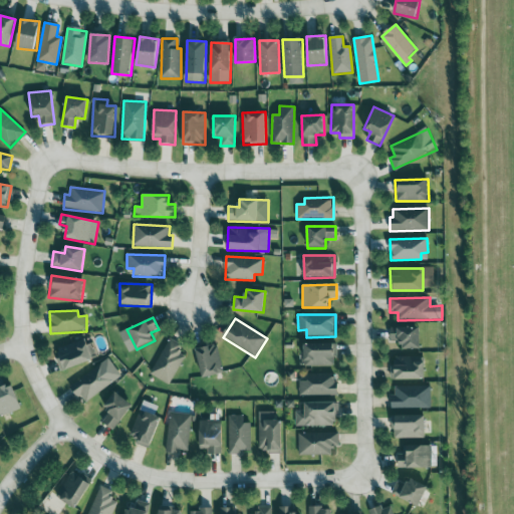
[(420,349),(421,328),(391,327),(391,341),(403,341),(402,349),(420,349)]
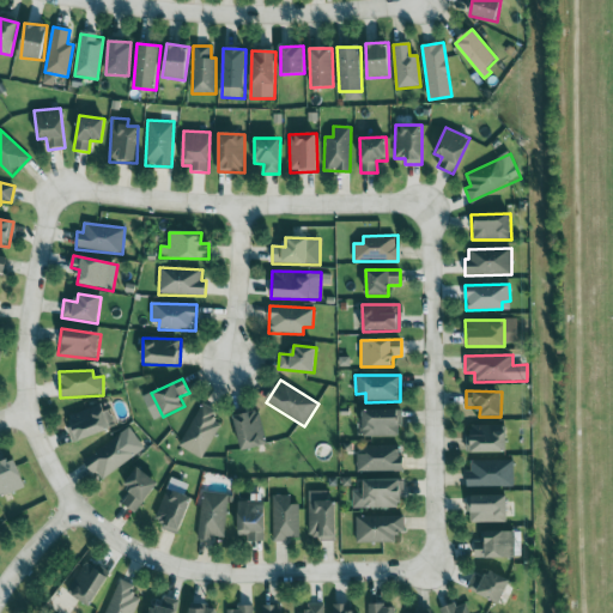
[(204,459),(219,424),(212,420),(216,411),(200,404),(180,449),(204,459)]
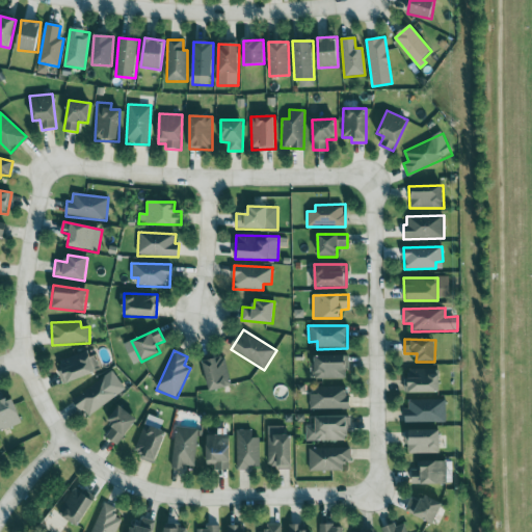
[(95,375),(88,351),(81,353),(81,354),(57,361),(62,383),(95,375)]
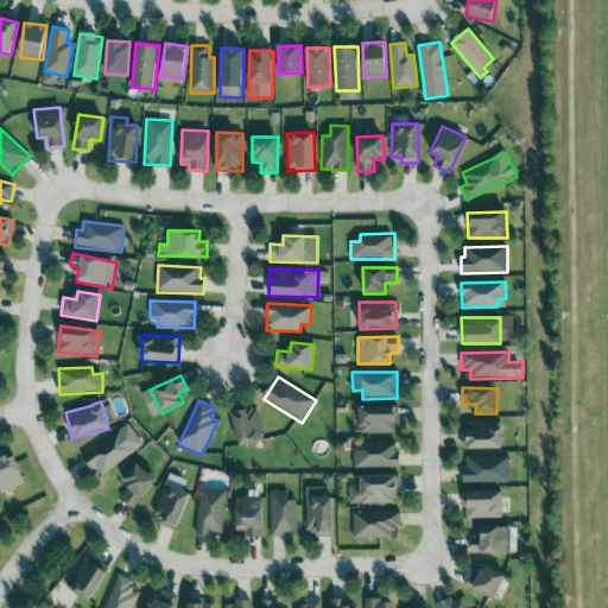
[(398,432),(398,406),(360,407),(360,434),(398,432)]
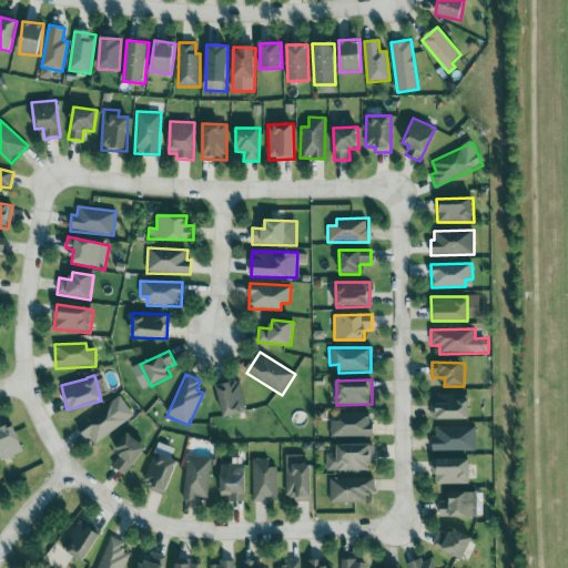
[(240,381),(216,385),(223,417),(246,414),(240,381)]
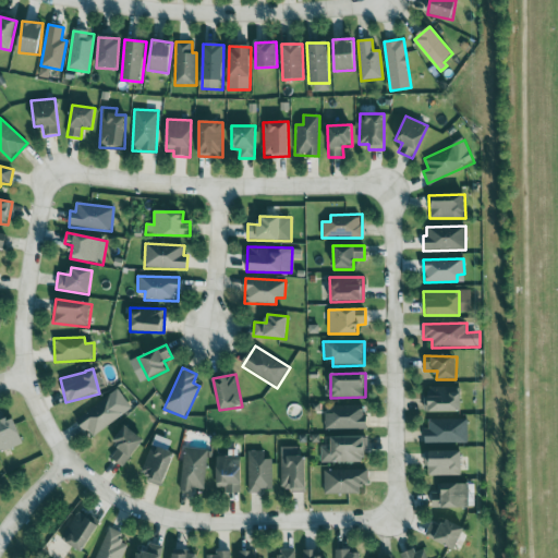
[(424,412),(460,412),(460,387),(429,387),(429,397),(424,397),(424,412)]
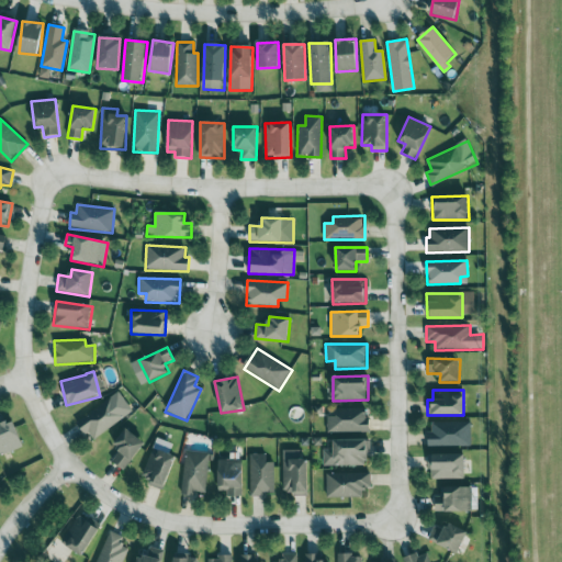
[(132,412),(117,392),(77,423),(92,442),(132,412)]
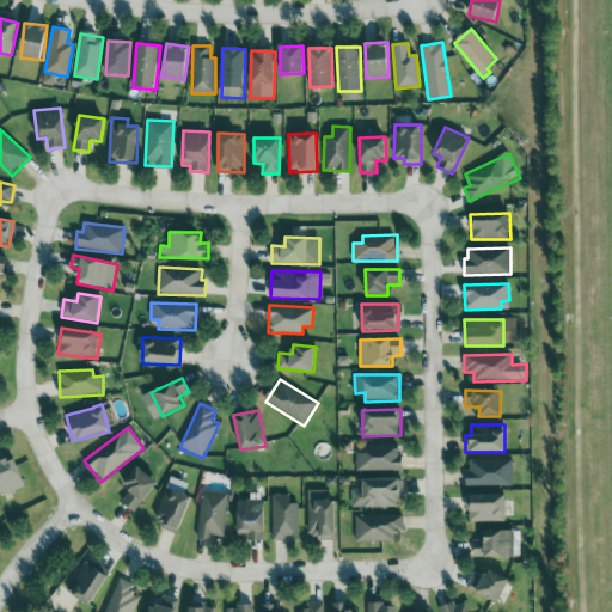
[(356,471),(401,472),(401,446),(366,445),(366,454),(356,454),(356,471)]
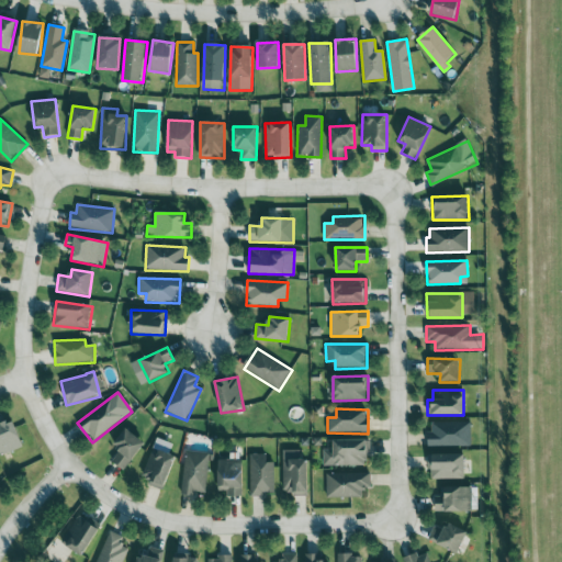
[(0,454),(22,448),(14,422),(1,425),(0,422),(0,454)]
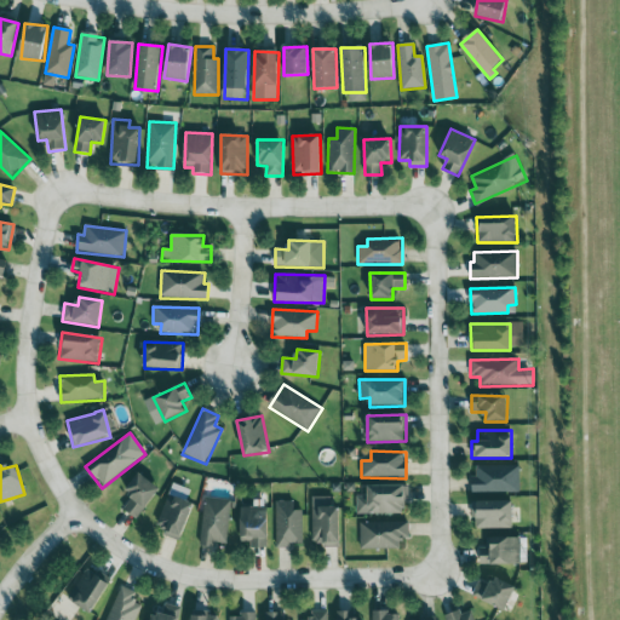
[(472,466),(474,493),(520,493),(518,466),(472,466)]
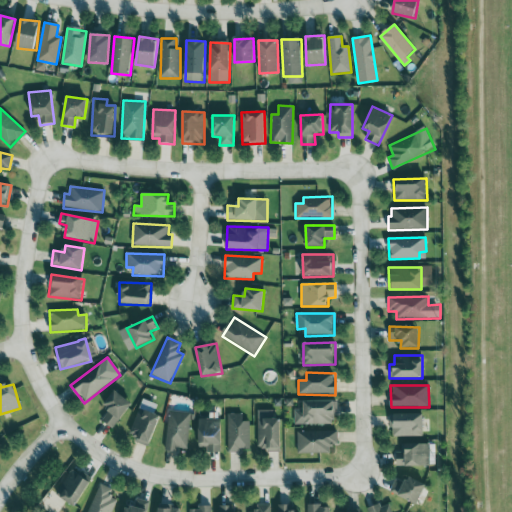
[(114,429),(132,403),(114,391),(103,408),(108,411),(102,421),(114,429)]
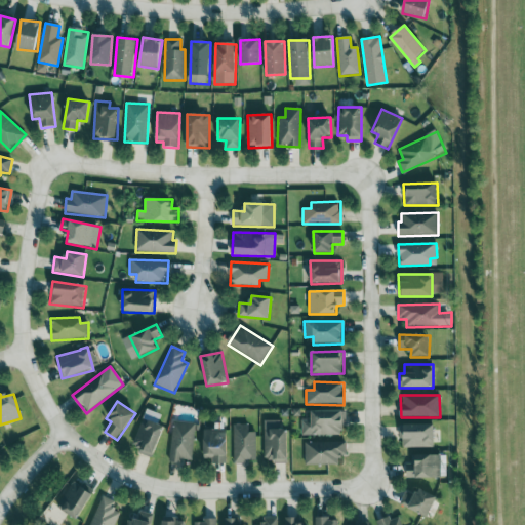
[(161,415),(146,409),(131,449),(153,456),(164,427),(158,425),(161,415)]
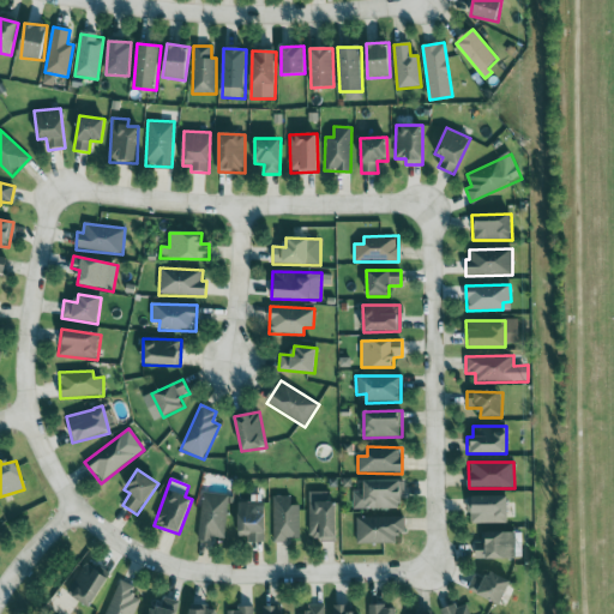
[(353,510),(403,509),(403,481),(365,482),(365,491),(353,492),(353,510)]
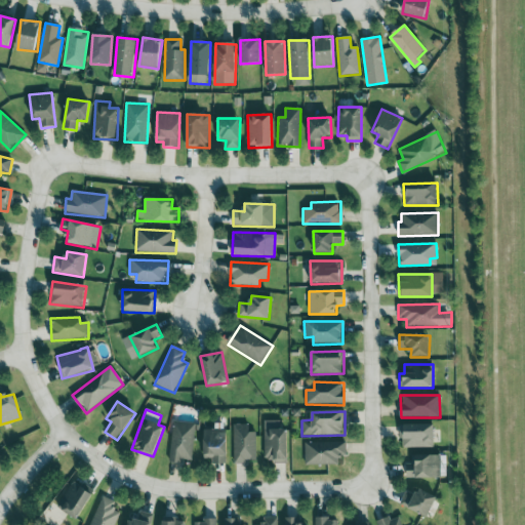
[(265,462),(289,461),(288,429),(281,429),(280,420),(264,420),(265,462)]
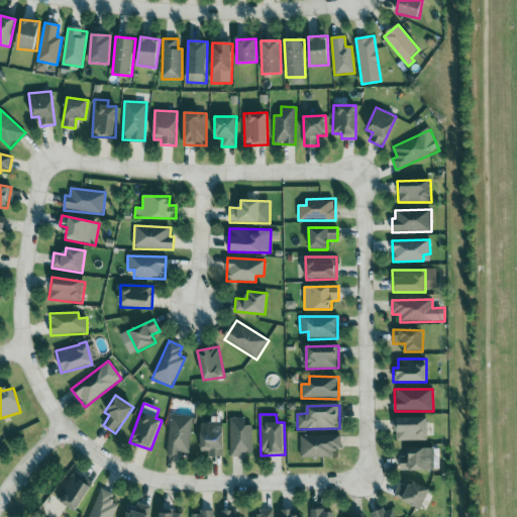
[(192,417),(170,415),(168,454),(190,455),(192,417)]
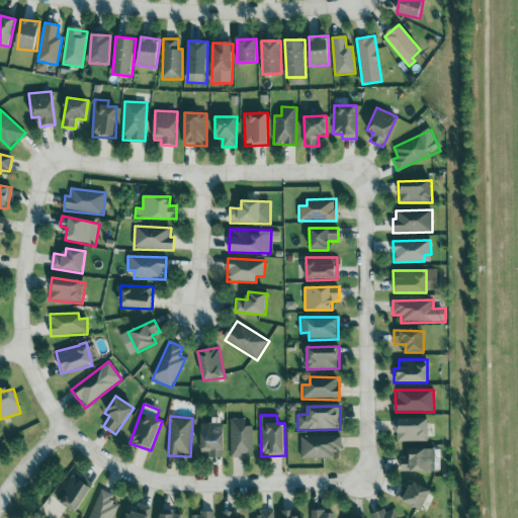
[(230,419),(232,458),(245,458),(245,454),(253,453),(252,426),(245,427),(245,418),(230,419)]
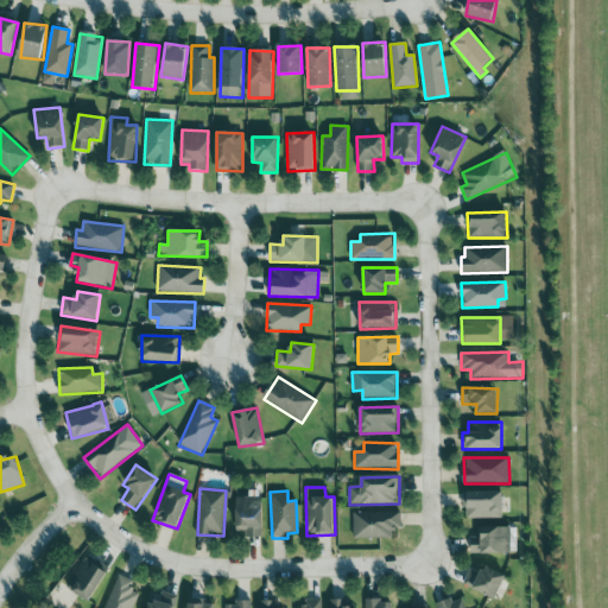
[(467,519),(504,519),(504,492),(462,493),(462,508),(466,508),(467,519)]
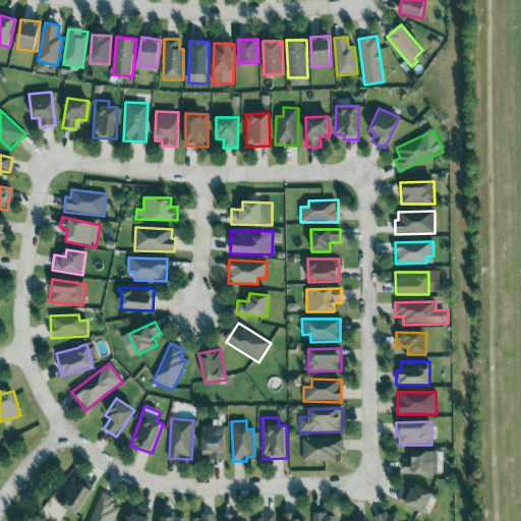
[(211,461),(225,460),(225,426),(201,426),(203,456),(211,455),(211,461)]
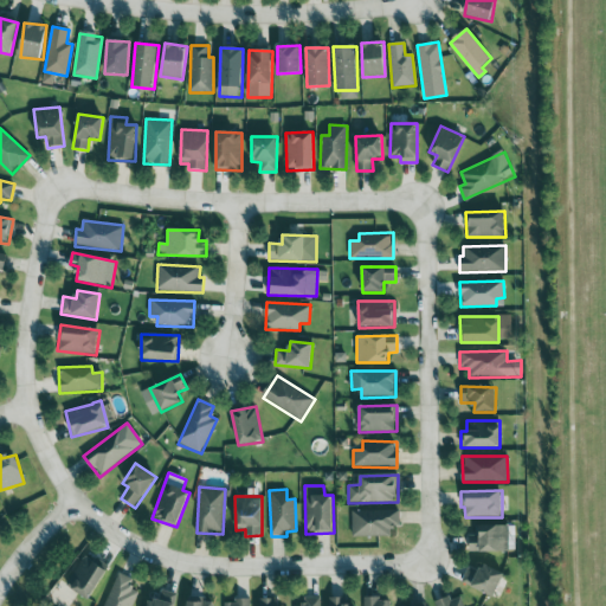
[(352,511),(353,537),(392,536),(391,526),(400,526),(399,510),(352,511)]
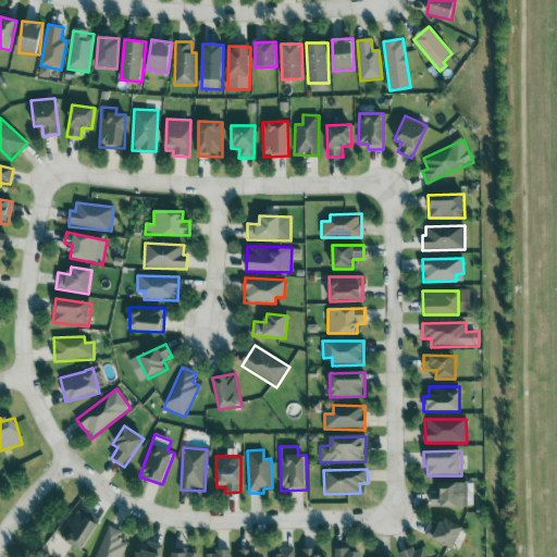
[(468,483),(433,484),(433,508),(468,508),(468,483)]
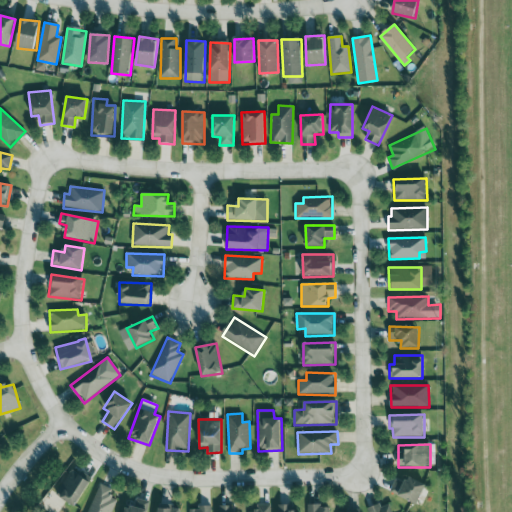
[(92,480),(72,468),(56,495),(75,507),(92,480)]
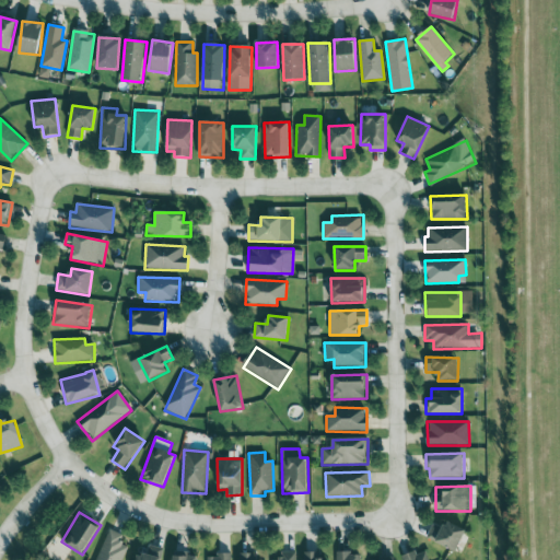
[(427,540),(458,551),(466,529),(446,523),(444,529),(431,525),(427,540)]
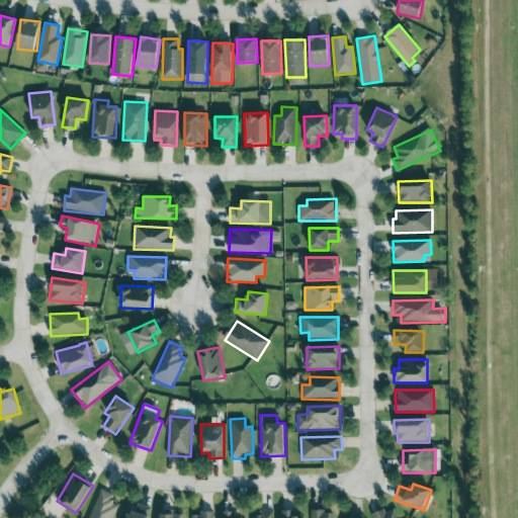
[(89,517),(112,517),(117,506),(110,504),(113,496),(99,490),(89,517)]
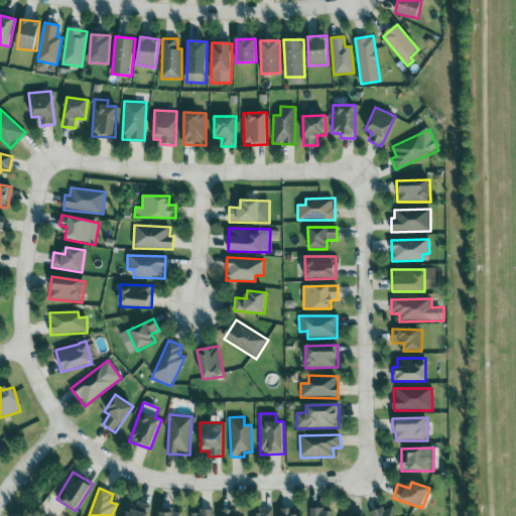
[(147,515),(150,506),(137,503),(135,513),(126,511),(125,515),(147,515)]
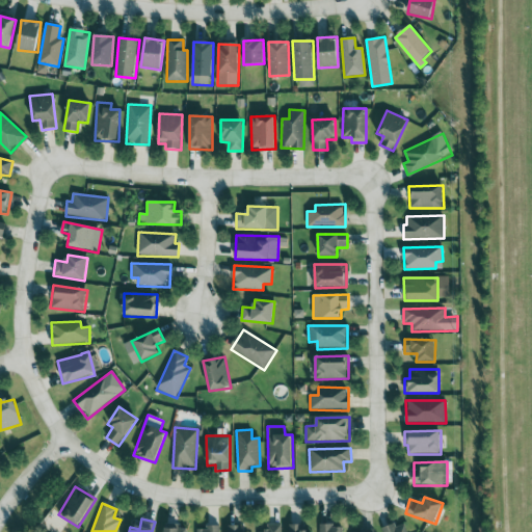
All buildings are outlined.
